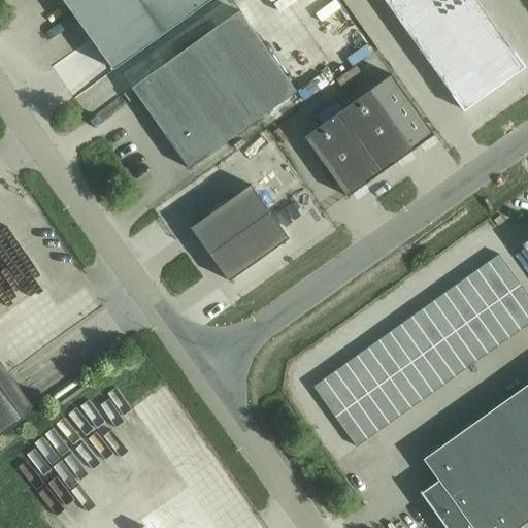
[(64,0),(114,70),(211,0),(64,0)]
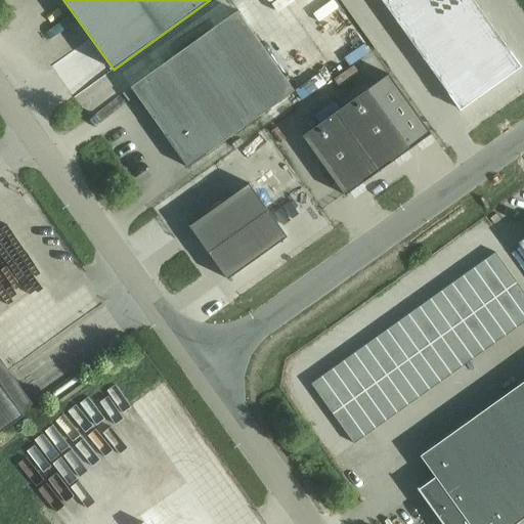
[(396,0),(387,7),(397,22),(428,0),(427,0),(396,0)]
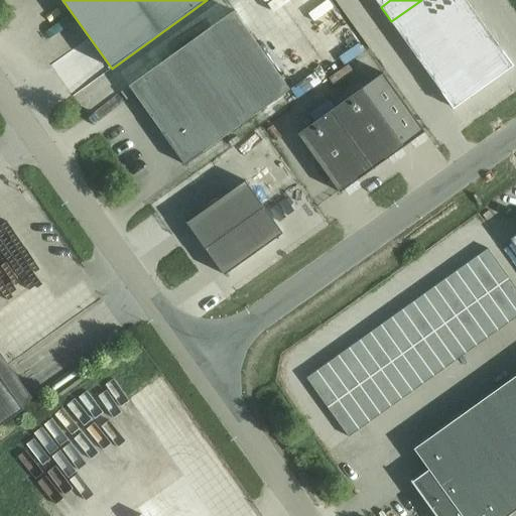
[(434,19),(421,0),(391,21),(405,40),(434,19)]
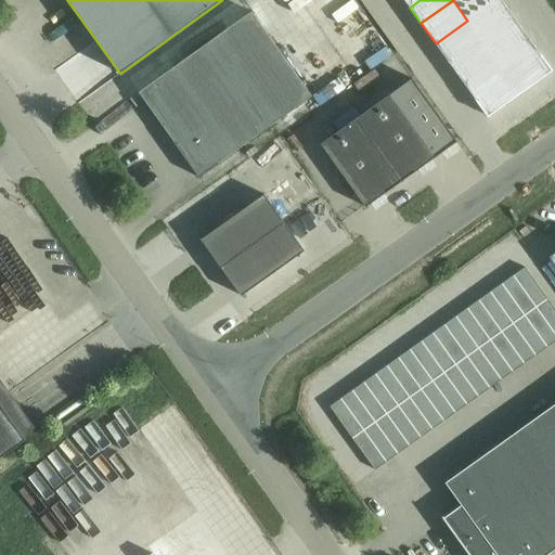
[(497,0),(453,0),(467,21),(497,0)]
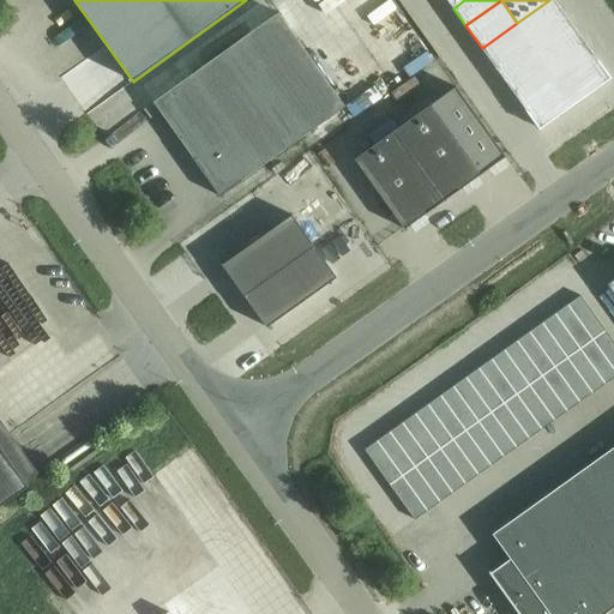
[(549,0),(517,23),(534,46),(569,20),(554,0),(549,0)]
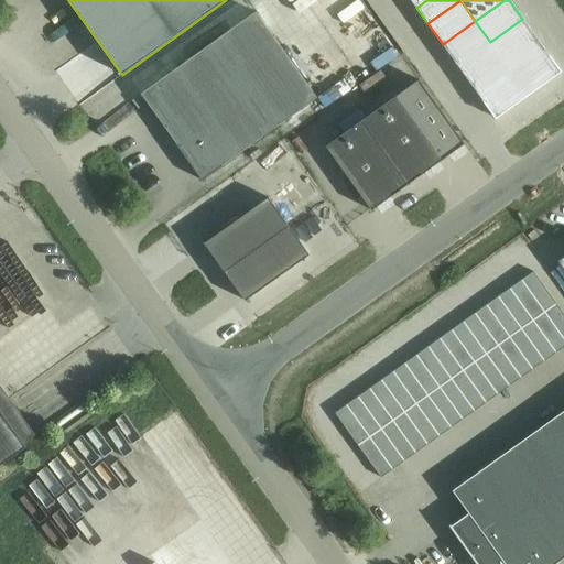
[(203,180),(317,98),(256,12),(141,94),(203,180)]
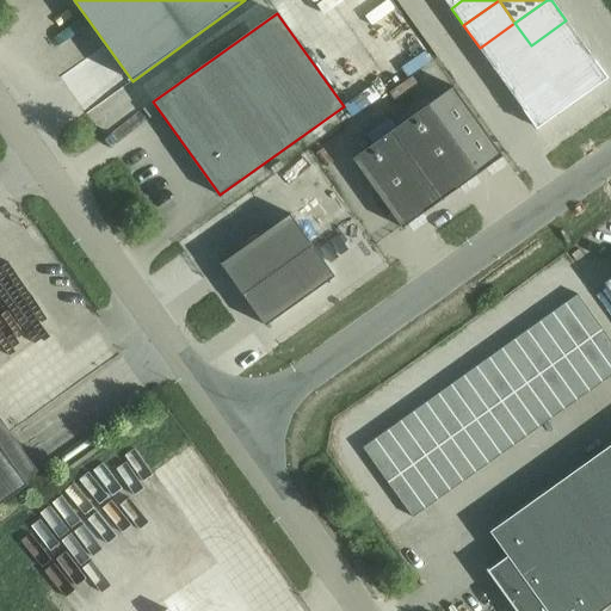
[(582,43),(566,20),(531,45),(547,68),(582,43)]
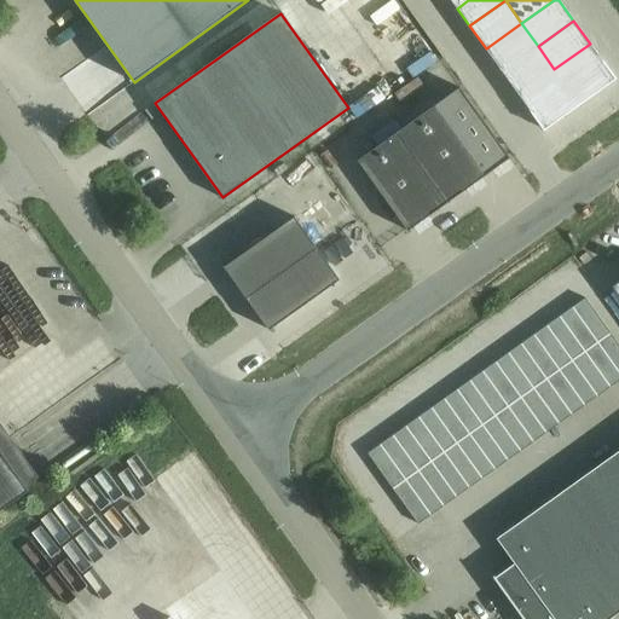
[(486,48),(502,71),(538,46),(521,23),(486,48)]
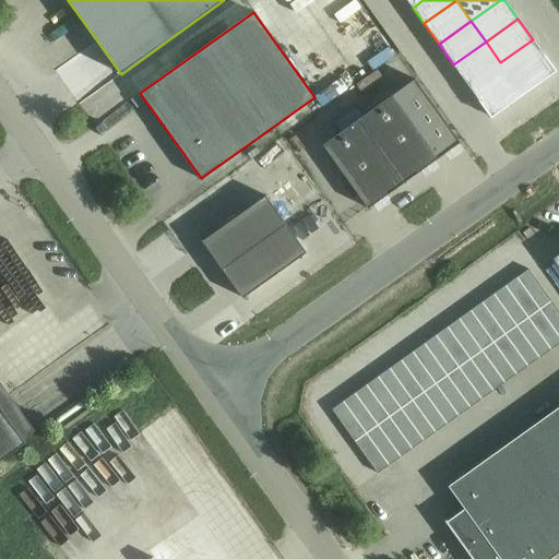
[(524,94),(556,71),(533,39),(500,62),(524,94)]
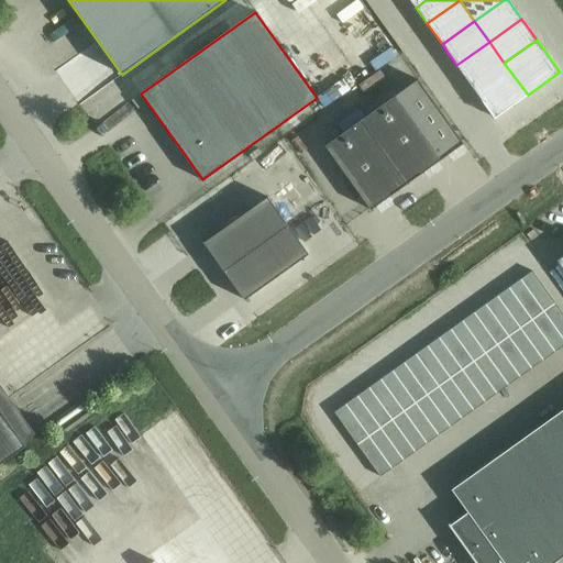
[(504,63),(489,42),(456,65),(472,86),(504,63)]
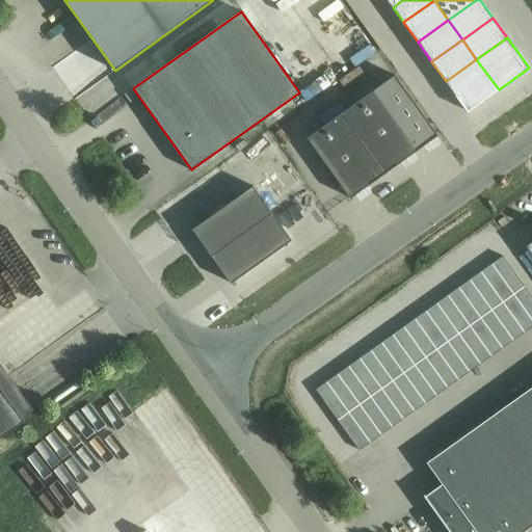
[(51,61),(67,50),(61,42),(45,53),(51,61)]
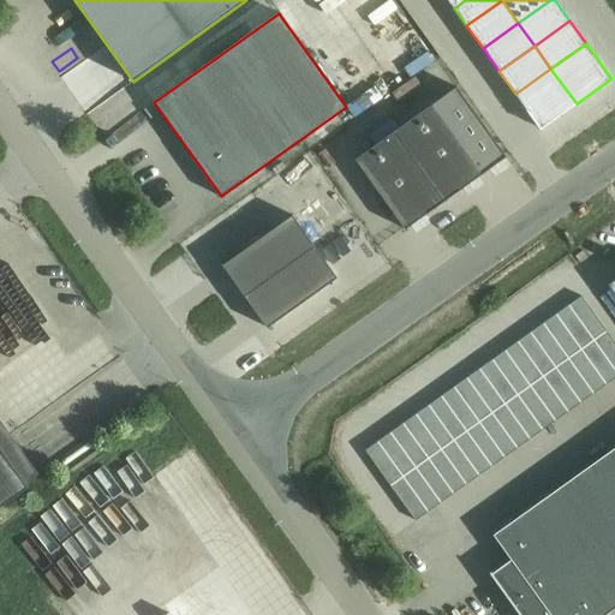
[(550,69),(515,94),(541,130),(577,103),(550,69)]
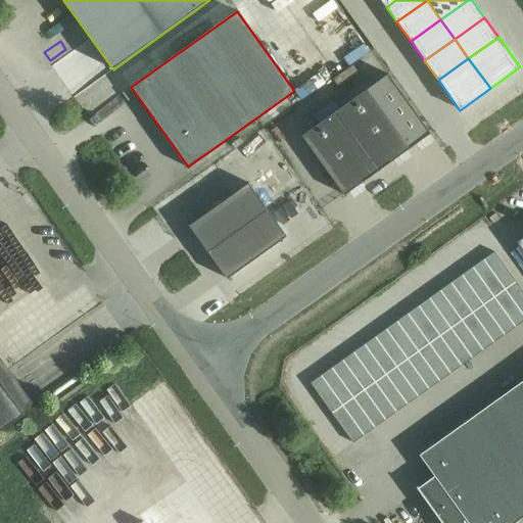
[(369,88),(335,111),(378,172),(412,147),(369,88)]
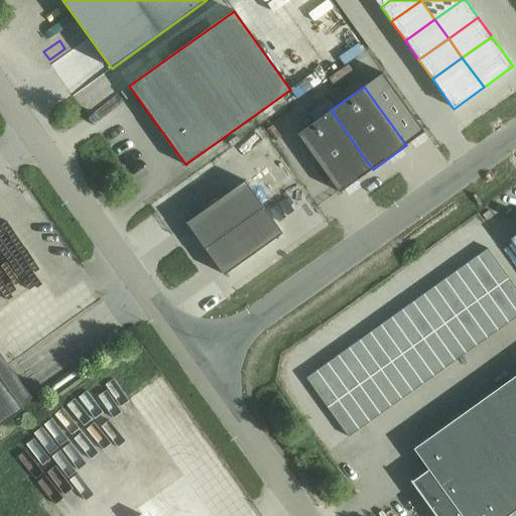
[(331,110),(298,134),(341,192),(373,169),(331,110)]
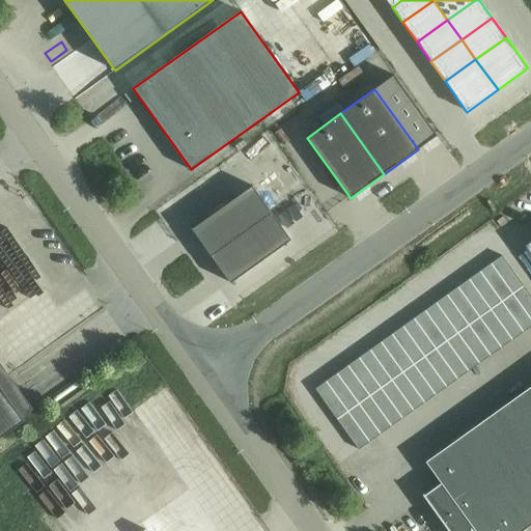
[(135,147),(118,159),(124,168),(141,156),(135,147)]
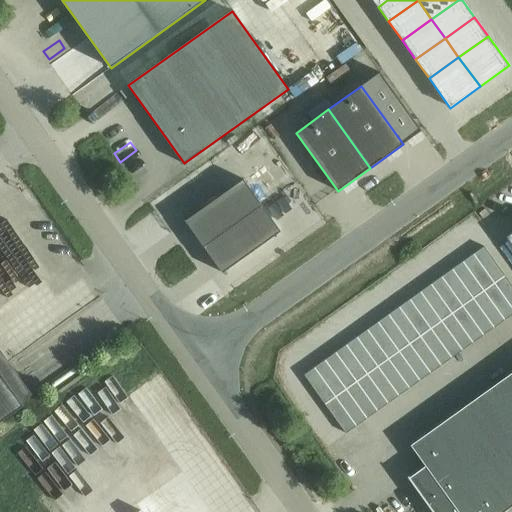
[(244,179),(186,221),(204,247),(262,205),(244,179)]
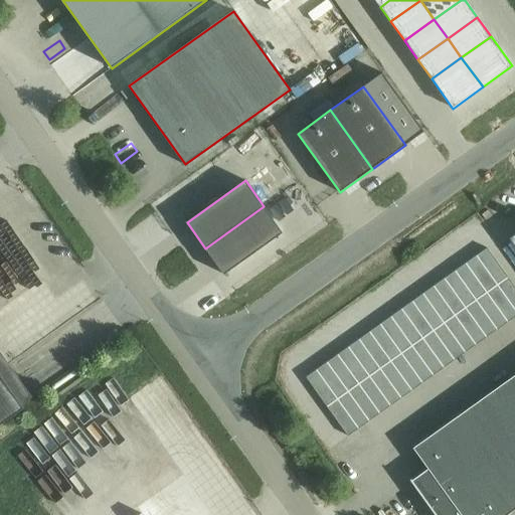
[(264,206),(205,248),(224,275),(283,232),(264,206)]
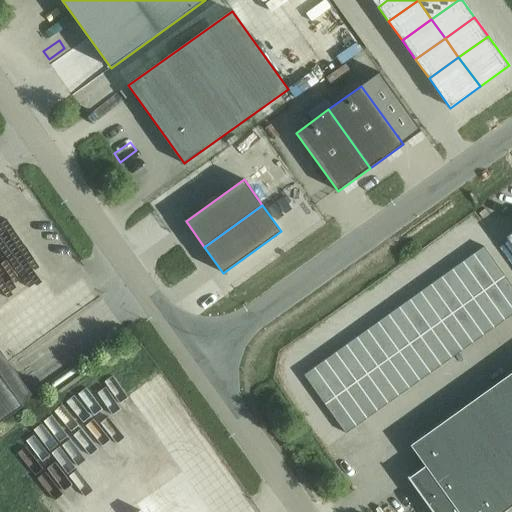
[(505,276),(484,246),(473,254),(494,283),(505,276)]
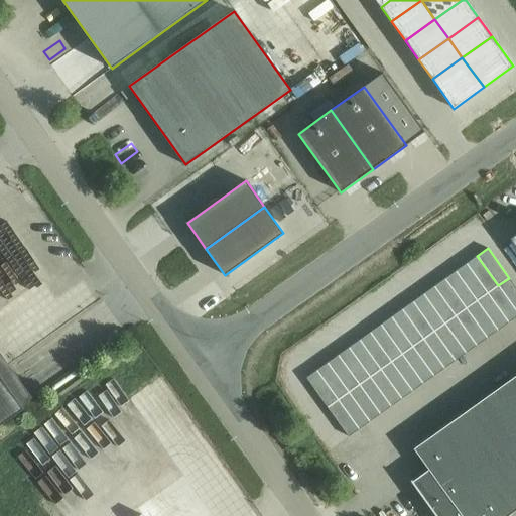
[(477,256),(467,263),(488,293),(498,285),(477,256)]
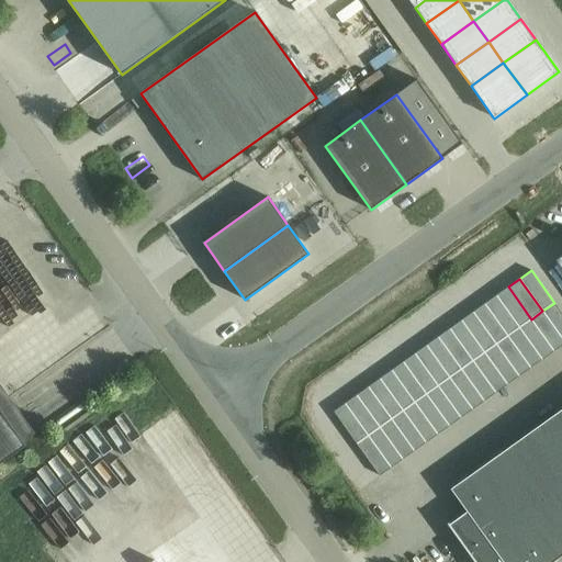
[(519,327),(531,319),(508,287),(496,295),(519,327)]
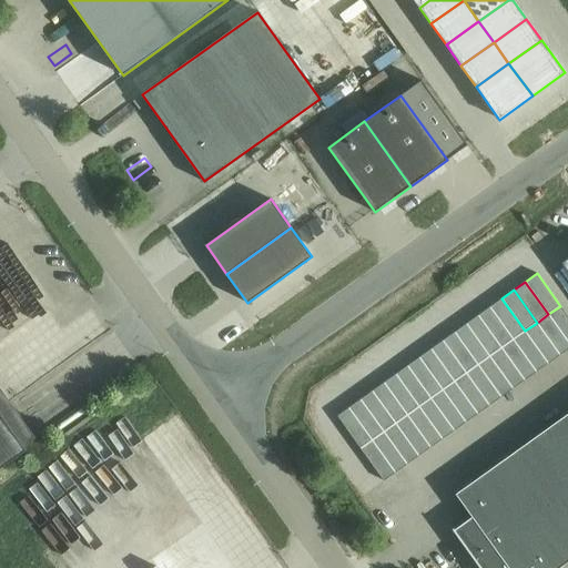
[(348,306),(353,314),(372,301),(366,294),(348,306)]
